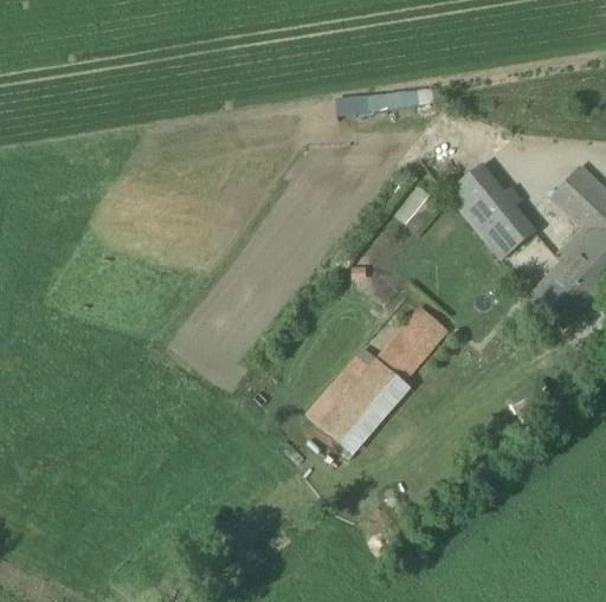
[(510,187),(504,192),(482,163),(445,193),(498,260),(535,231),(515,206),(522,201),(510,187)]
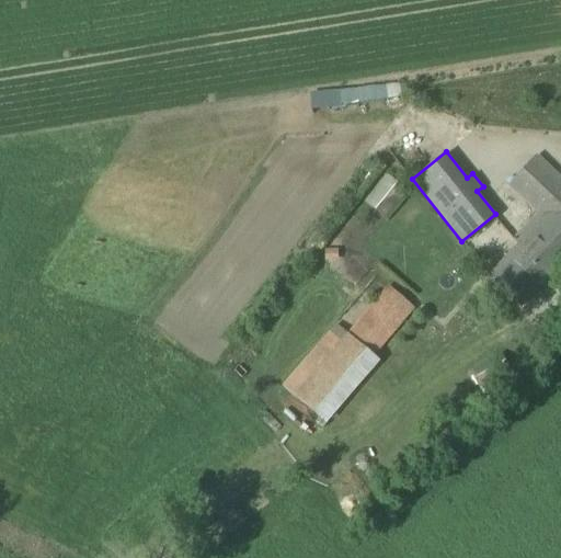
[(524,248),(549,272),(560,260),(560,177),(536,154),(508,183),(539,212),(513,238),(524,248)]
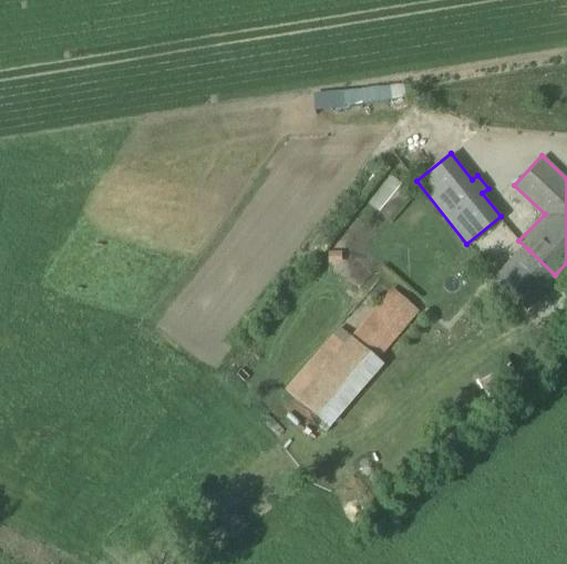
[(364,205),(385,223),(409,195),(388,177),(364,205)]
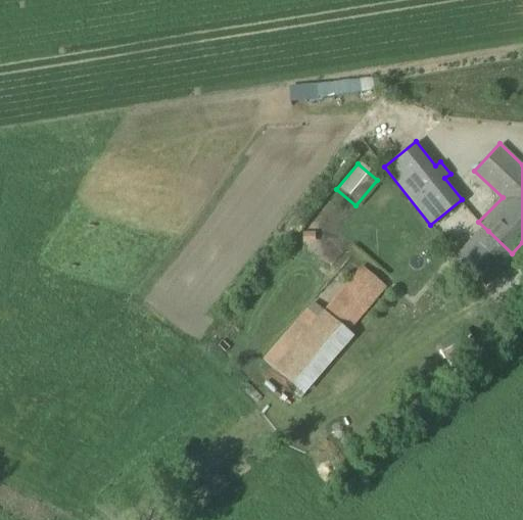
[(512,253),(488,231),(460,261),(483,283),(512,253)]
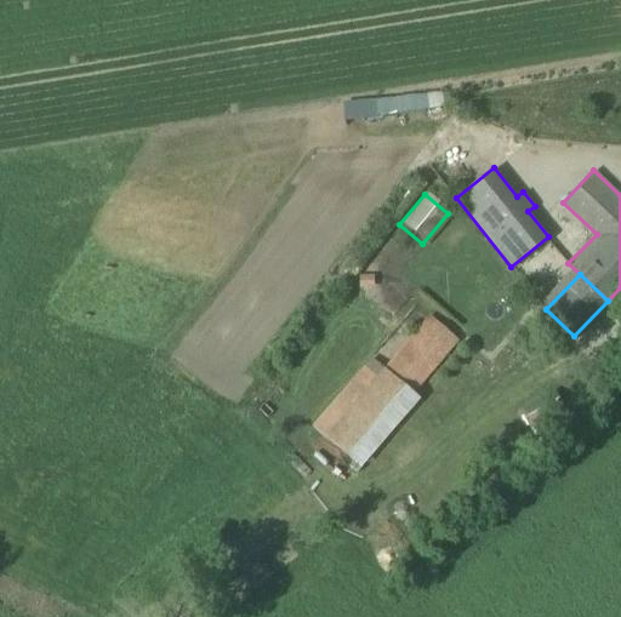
[(414,390),(459,338),(429,313),(383,366),(371,356),(334,400),(345,410),(323,435),(360,468),(421,398),(414,390)]
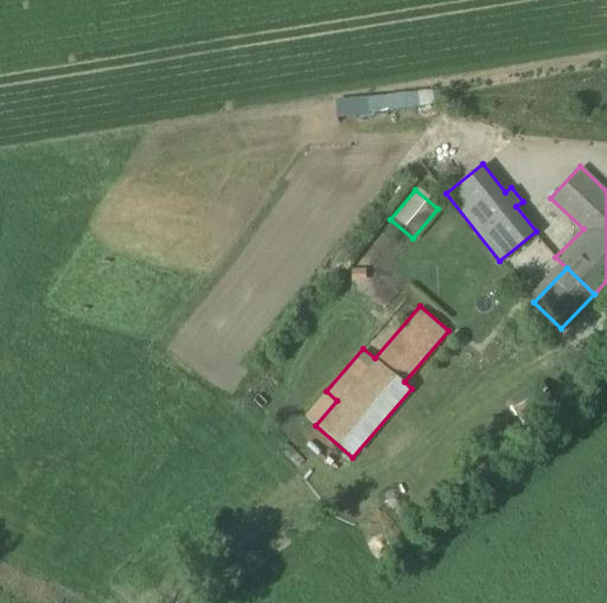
[(543,386),(517,403),(524,415),(550,398),(543,386)]
